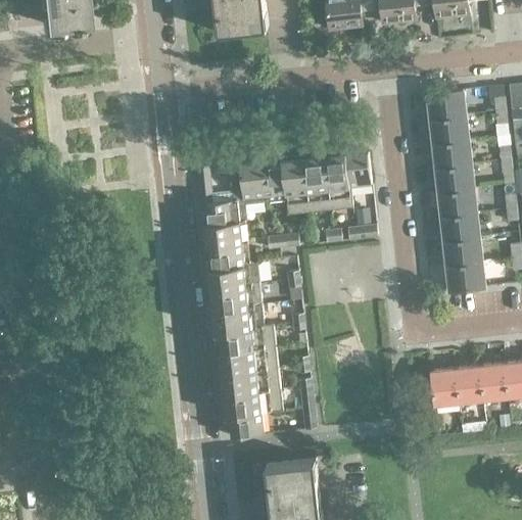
[(39,0),(40,3),(44,2),(47,27),(78,22),(78,26),(84,26),(83,22),(91,21),(91,19),(88,0),(39,0)]
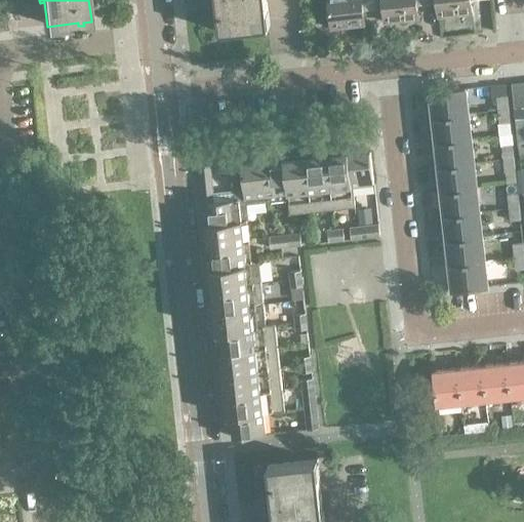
[(206,0),(209,15),(216,14),(218,34),(268,29),(265,0),(206,0)]
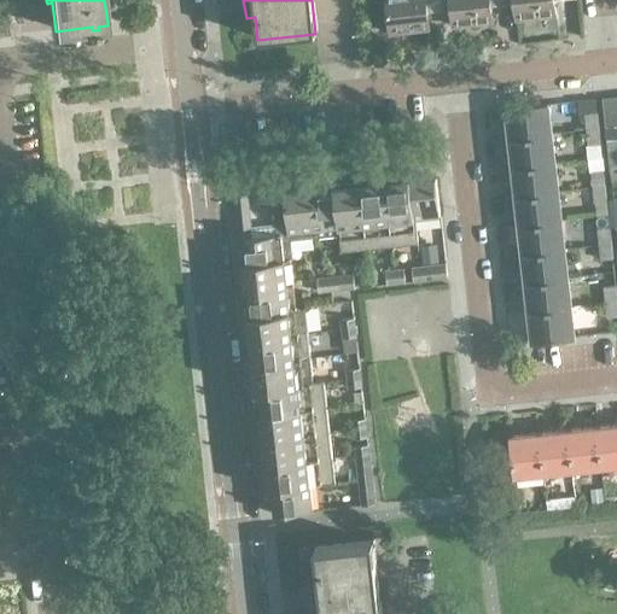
[(384,0),(389,36),(430,31),(428,13),(449,11),(447,0),(384,0)]
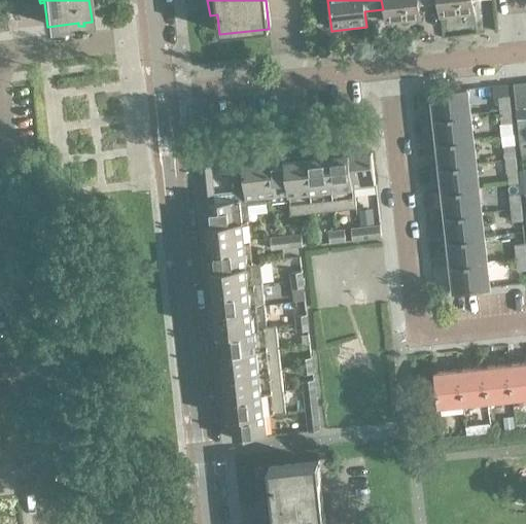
[(381,0),(383,9),(385,25),(421,21),(419,6),(437,5),(436,0),(381,0)]
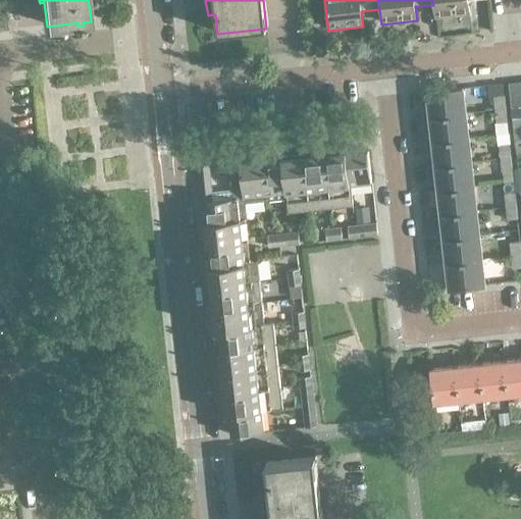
[(432,0),(433,5),(434,18),(468,15),(467,2),(479,0),(432,0)]
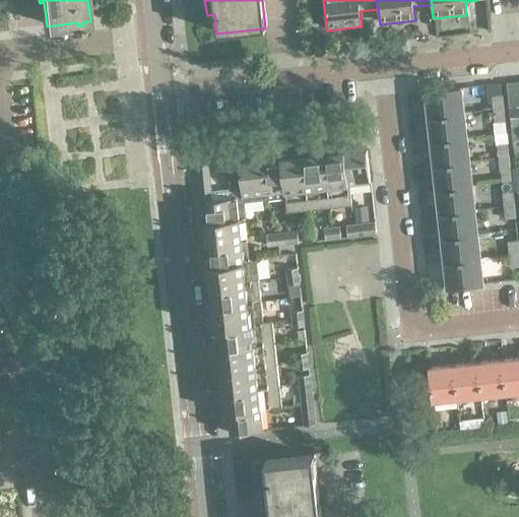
[(508,109),(509,109),(518,108),(518,105),(517,84),(506,85),(508,109)]
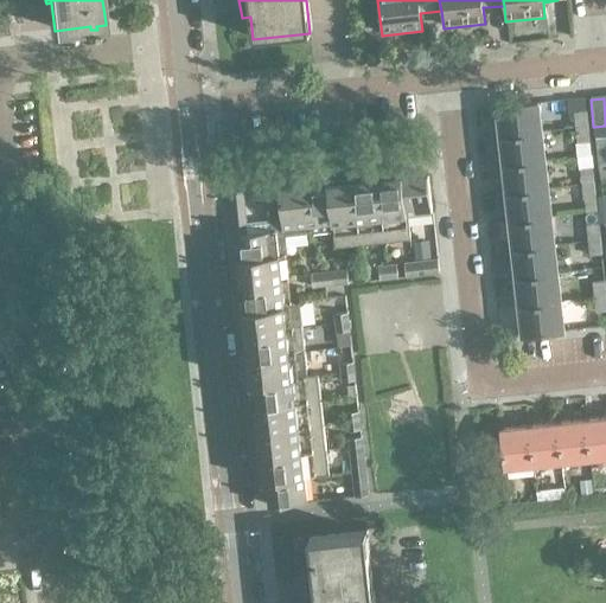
[(537,106),(497,110),(501,139),(541,134),(537,106)]
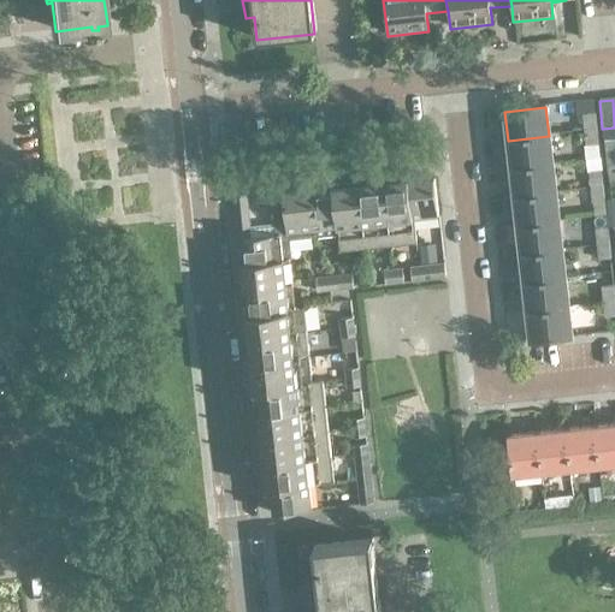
[(581,117),(584,131),(596,130),(595,116),(581,117)]
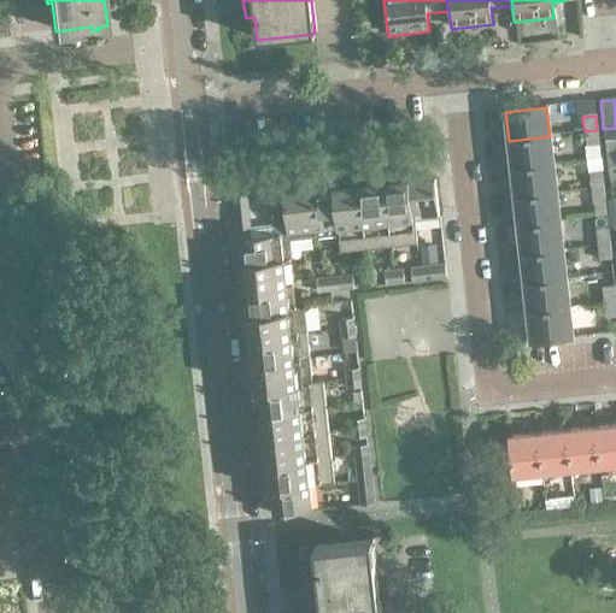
[(597,130),(585,131),(586,147),(598,146),(597,130)]
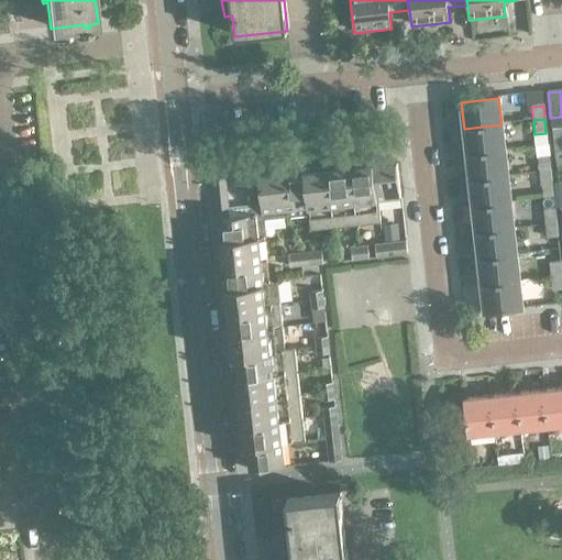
[(502,124),(464,129),(467,155),(504,151),(502,124)]
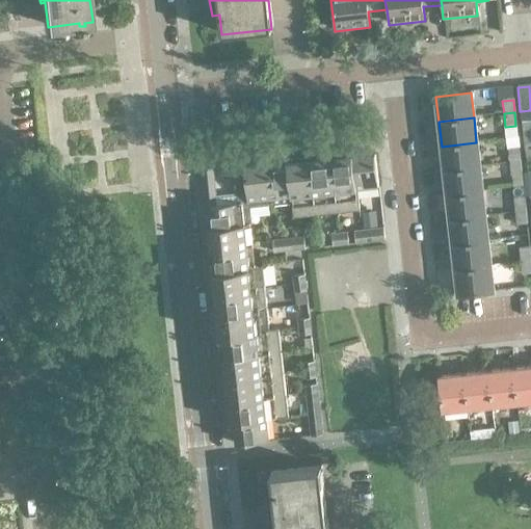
[(530,123),(522,124),(523,137),(530,135),(530,123)]
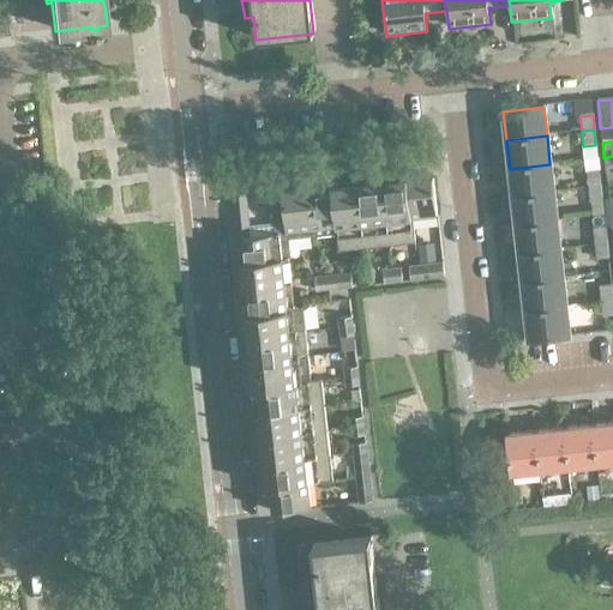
[(550,164),(510,169),(512,198),(553,193),(550,164)]
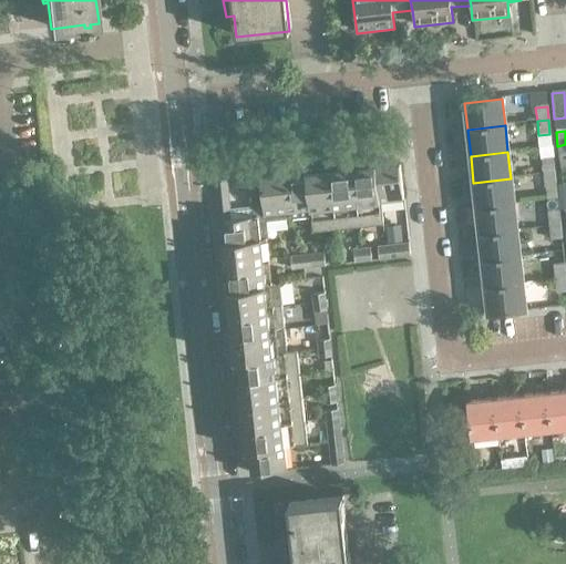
[(541,161),(543,175),(554,174),(552,160),(541,161)]
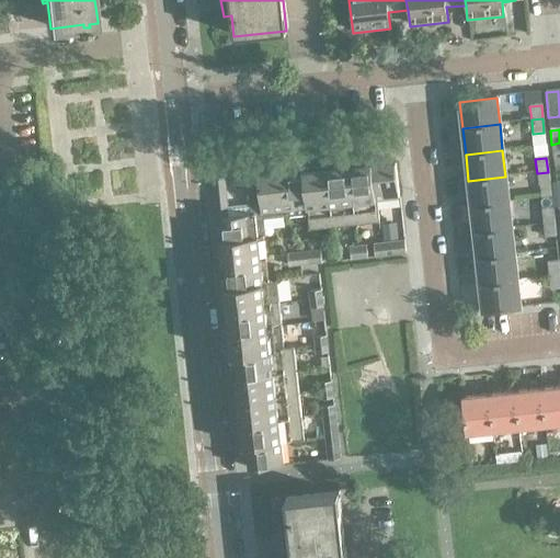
[(259,196),(248,197),(249,215),(255,214),(263,214),(263,220),(308,216),(309,230),(378,223),(376,202),(399,198),(395,164),(281,177),(281,172),(256,174),(259,196)]
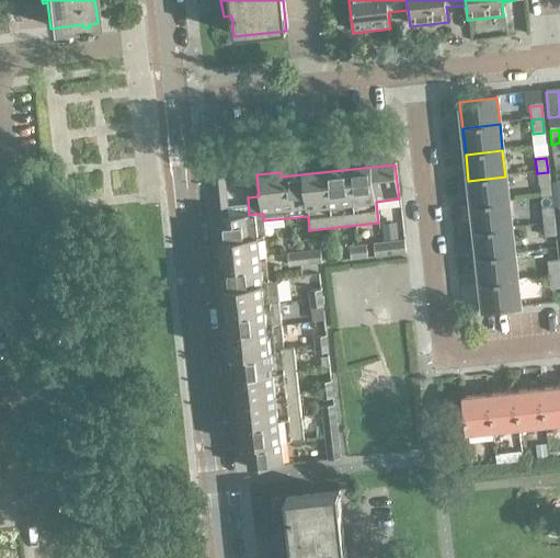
[(548,172),(537,173),(538,188),(539,186),(549,185),(549,184),(548,172)]
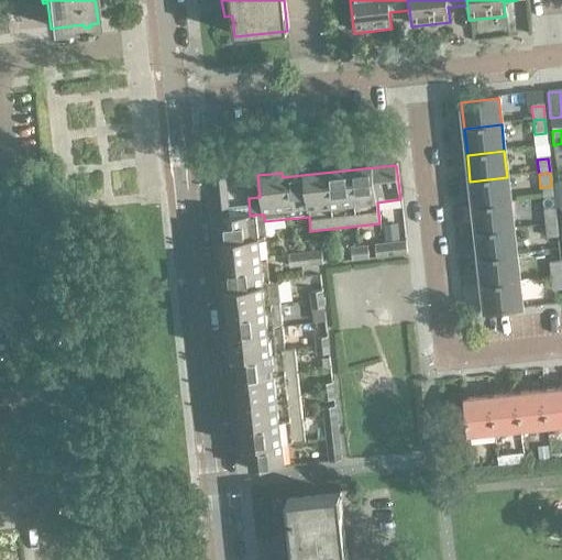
[(470,182),(473,208),(510,204),(507,177),(470,182)]
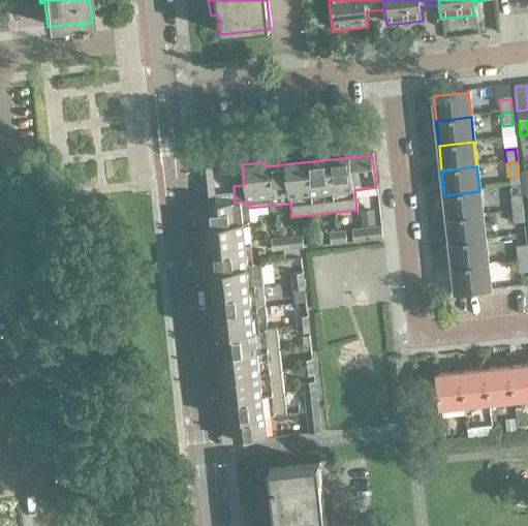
[(205,207),(209,206),(216,205),(212,168),(199,169),(205,207)]
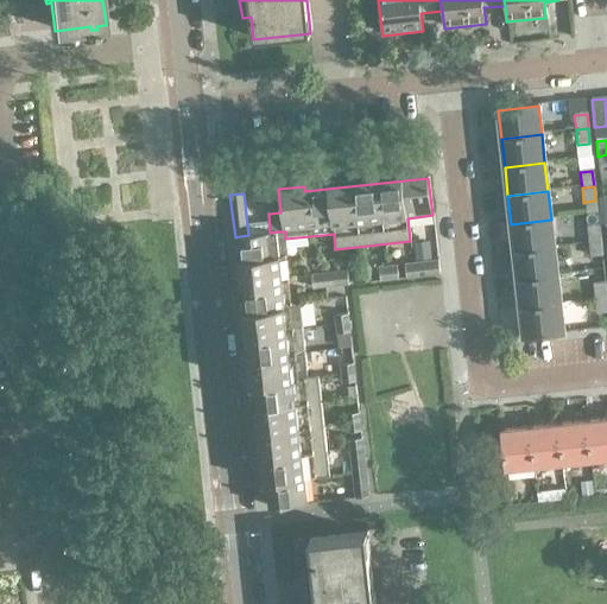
[(595,201),(585,202),(586,214),(586,215),(604,213),(602,198),(595,199),(595,201)]
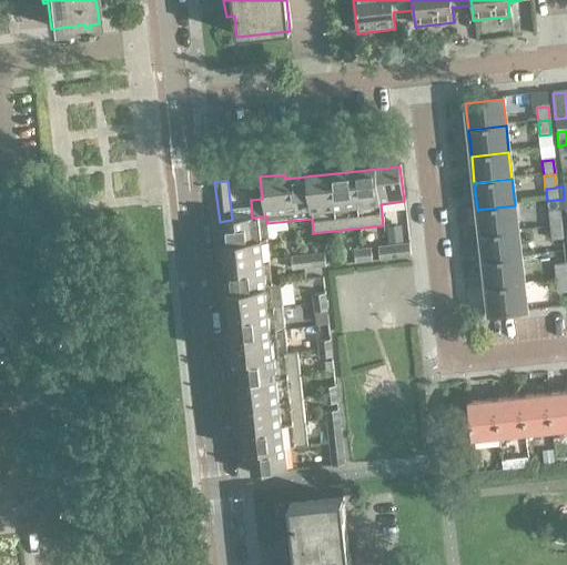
[(515,205),(477,210),(481,235),(517,232),(515,205)]
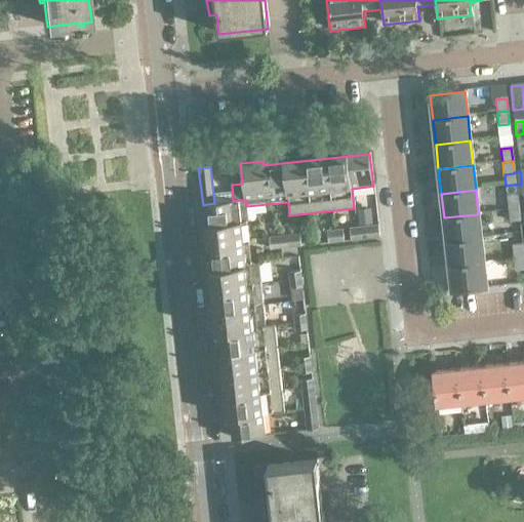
[(506,198),(508,210),(518,209),(516,197),(506,198)]
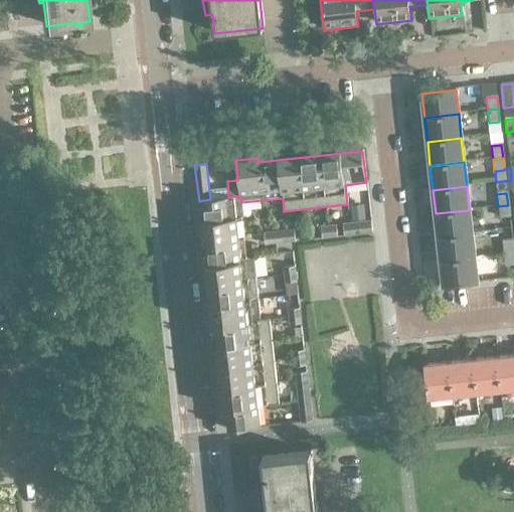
[(210,199),(203,200),(229,432),(261,429),(258,406),(278,404),(269,320),(260,321),(252,260),(241,261),(237,219),(243,218),(241,202),(241,196),(234,196),(228,197),(210,199)]
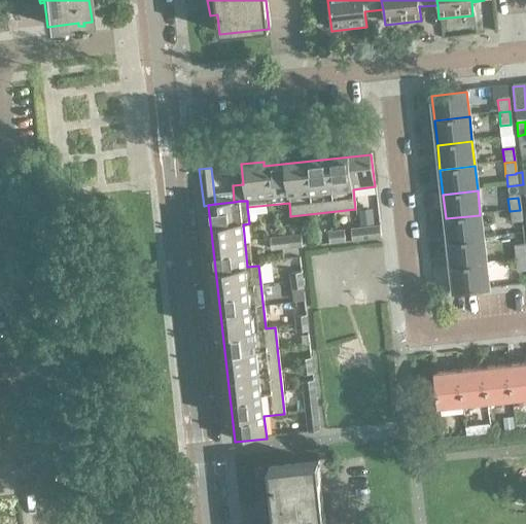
[(520,210),(510,211),(511,224),(521,223),(520,210)]
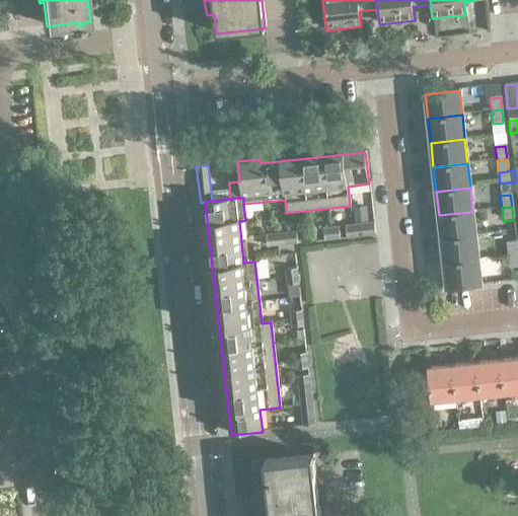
[(365,210),(353,211),(354,225),(367,223),(365,210)]
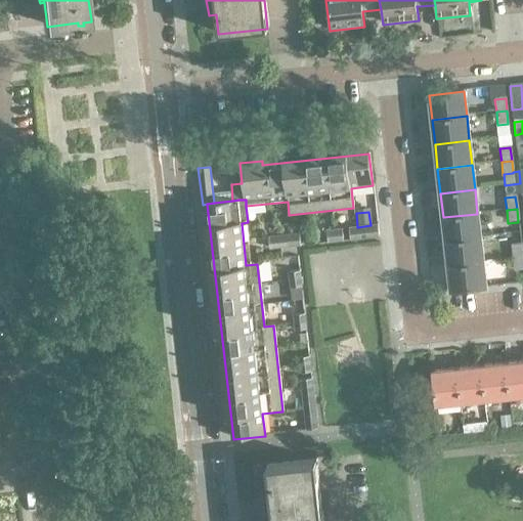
[(477,214),(443,217),(445,242),(480,239),(477,214)]
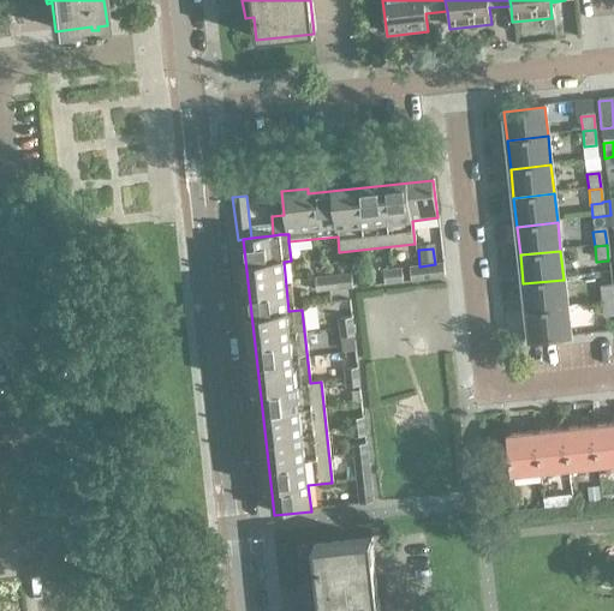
[(409,268),(410,282),(445,279),(442,264),(435,264),(419,267),(417,267),(409,268)]
